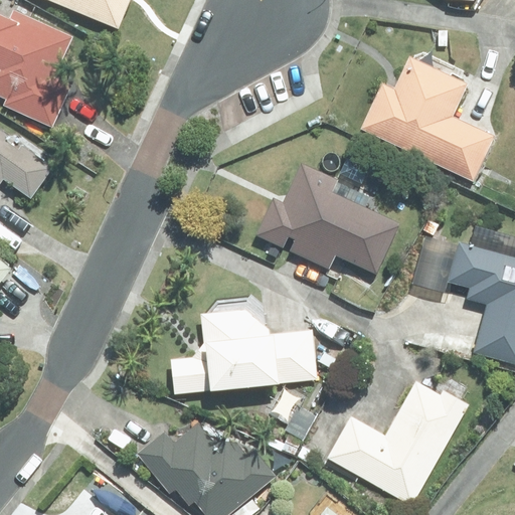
[(43,0),(115,29),(127,0),(43,0)]
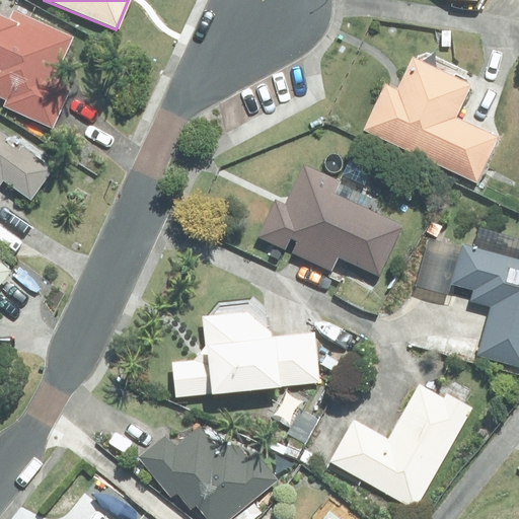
[(0,18),(0,98),(6,102),(4,107),(51,130),(70,89),(50,79),(69,39),(11,12),(7,21),(0,18)]
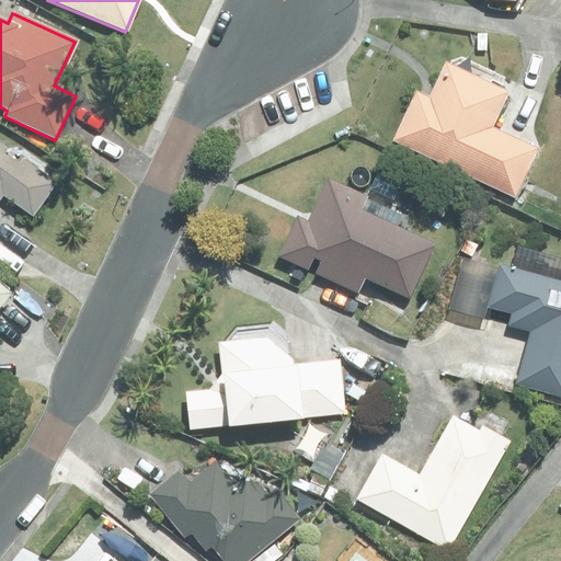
[(392,142),(514,199),(536,150),(490,129),(506,95),(444,66),(427,101),(414,95),(392,142)]
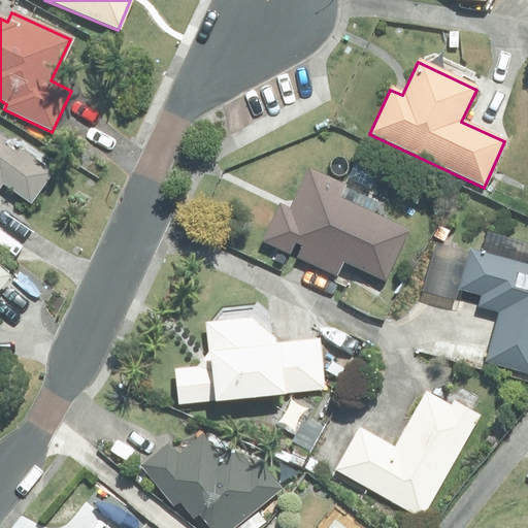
[(47,170),(51,166),(24,146),(19,154),(0,140),(0,187),(2,185),(30,205),(53,173),(47,170)]
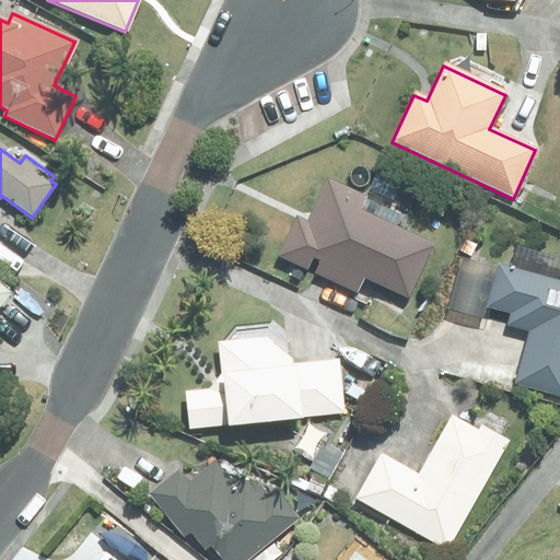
[(399,216),(363,200),(364,197),(326,179),(306,223),(295,218),(278,257),(305,270),(310,259),(319,263),(314,275),(356,293),(362,279),(408,300),(432,245),(394,228),(399,216)]
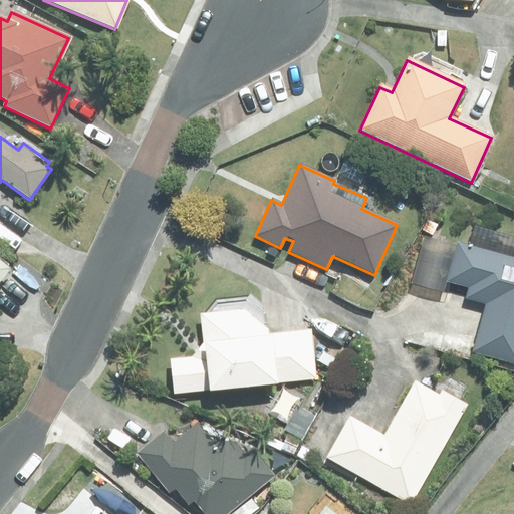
[(428,220),(421,231),(430,236),(437,225),(428,220)]
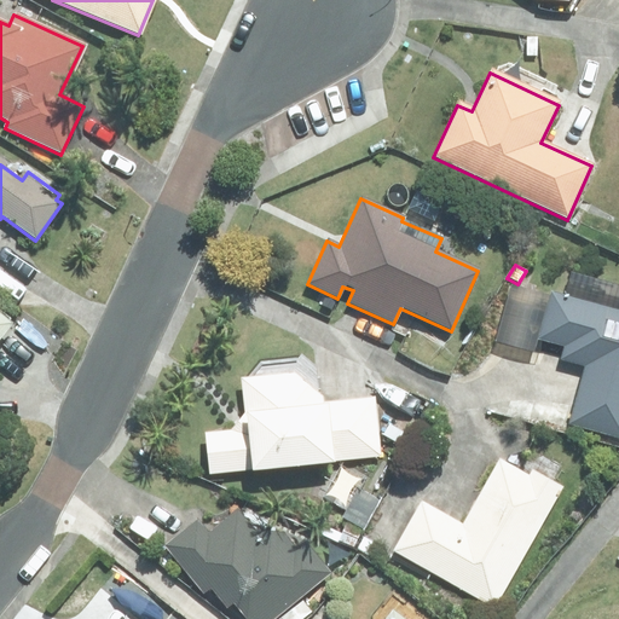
[(537,340),(563,347),(560,360),(585,368),(570,426),(618,439),(618,312),(550,294),(537,340)]
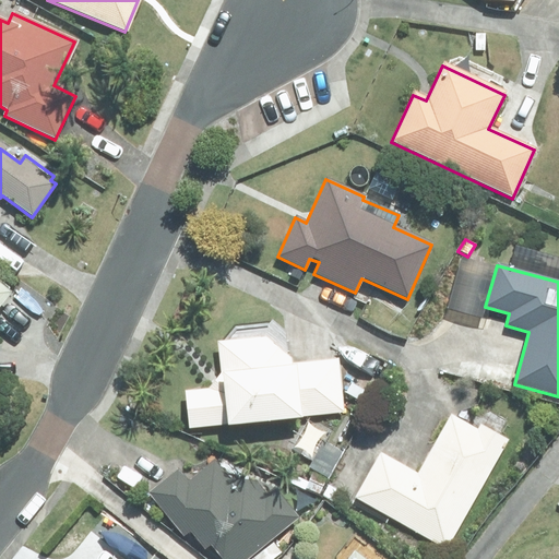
[(216,345),(221,390),(182,393),(186,429),(225,425),(225,427),(300,420),(299,417),(342,413),(336,361),(289,366),(289,361),(264,340),(216,345)]
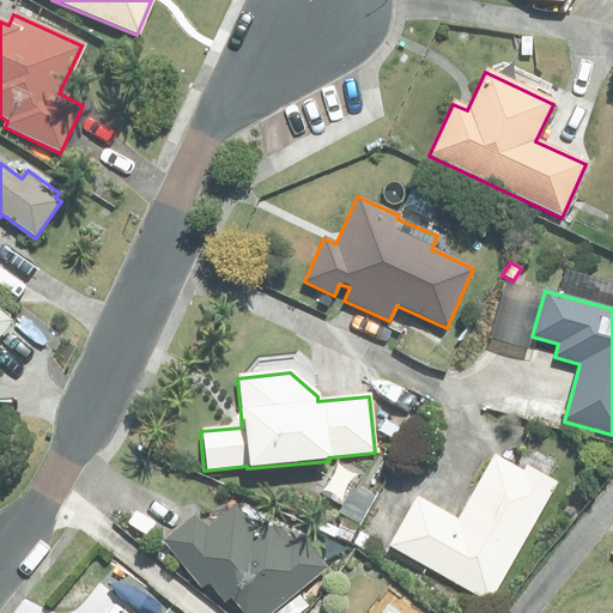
[(378,432),(392,441),(396,430),(383,423),(378,432)]
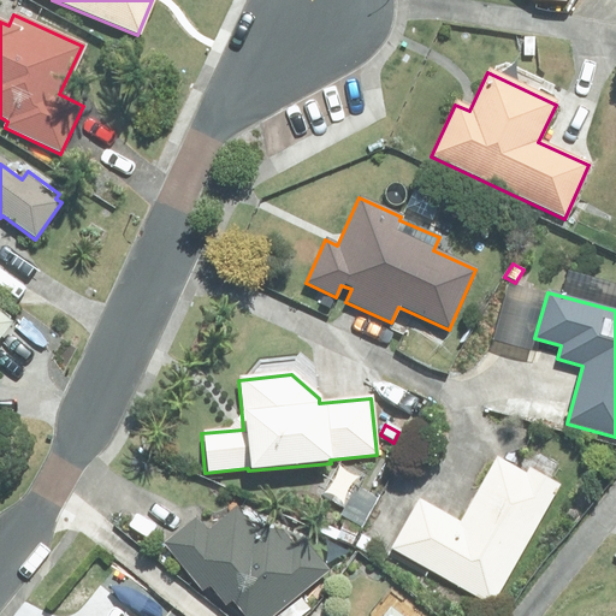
[(418,505),(392,549),(492,605),(560,487),(529,471),(526,478),(496,460),(457,527),(418,505)]
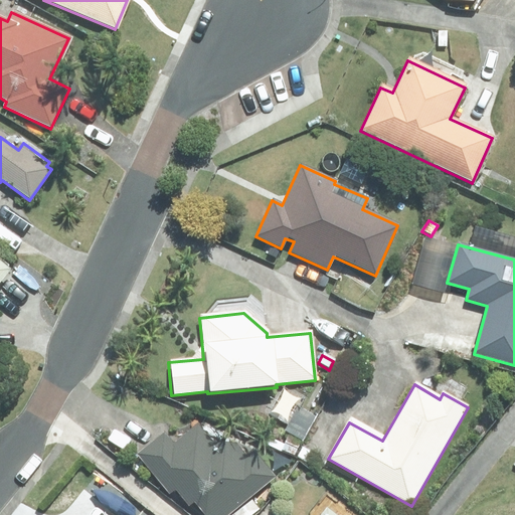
[(162,436),(135,457),(167,496),(174,490),(188,507),(193,503),(202,514),(228,514),(274,478),(252,452),(244,459),(233,445),(214,443),(211,446),(194,426),(171,446),(162,436)]
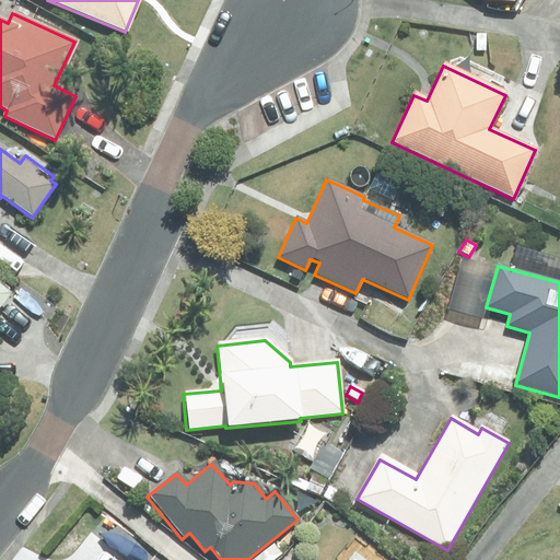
[(304,491),(318,497),(325,481),(311,476),(304,491)]
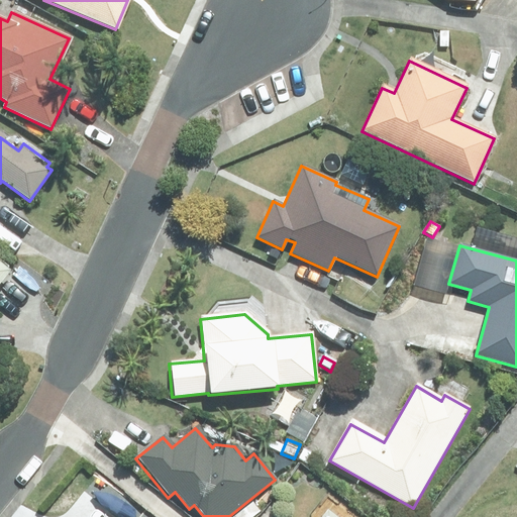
[(303,449),(299,457),(313,467),(318,458),(303,449)]
